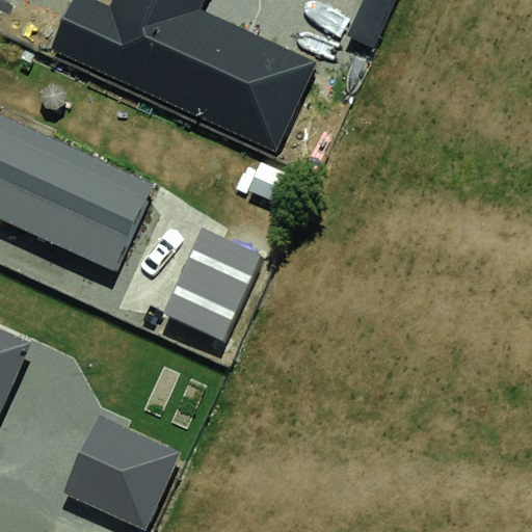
[(73,0),(52,46),(275,148),(313,64),(203,14),(208,0),(112,0),(109,6),(96,0),(73,0)]
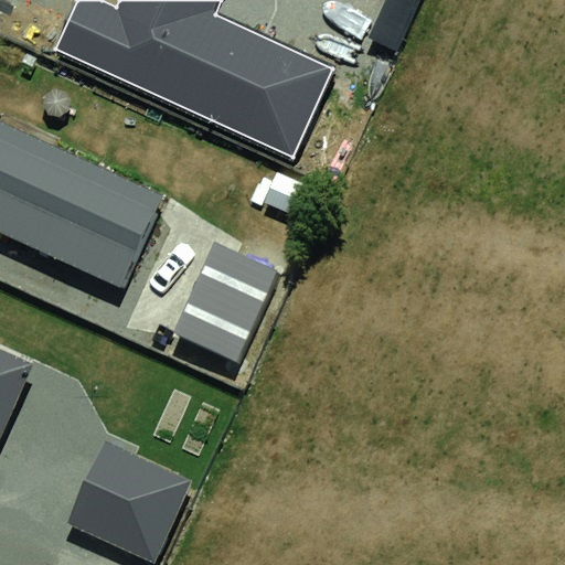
[(0,117),(0,234),(124,289),(168,193),(0,117)]
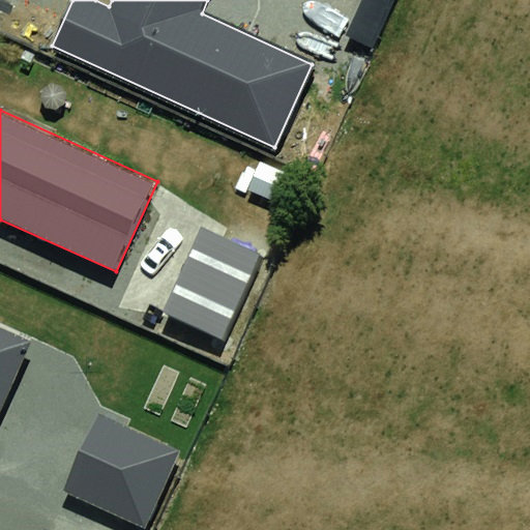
[(201,227),(163,312),(223,339),(261,254),(201,227)]
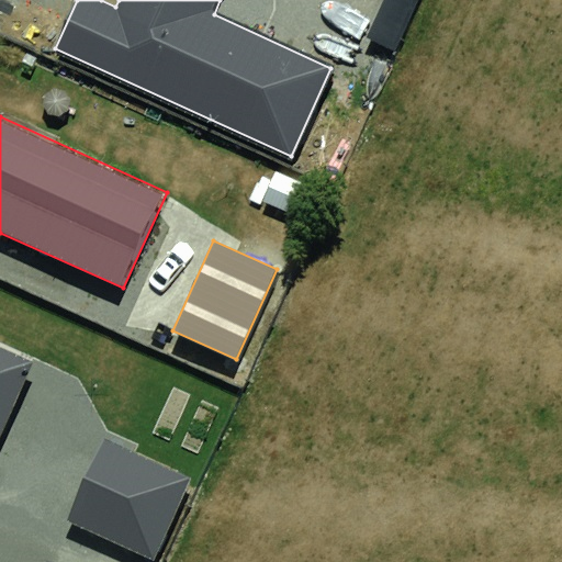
[(0,430),(32,361),(0,346),(0,430)]
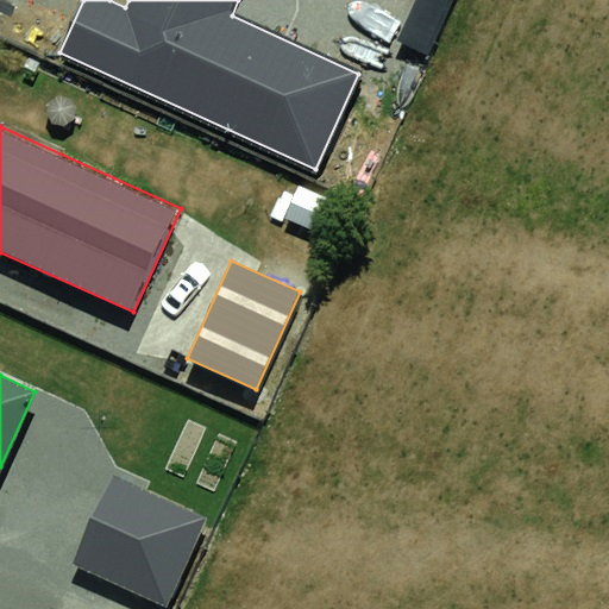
[(113,475),(73,563),(165,607),(206,519),(113,475)]
